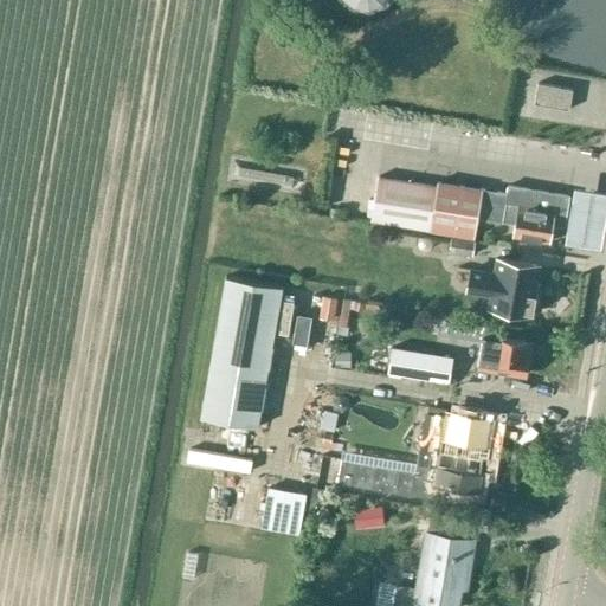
[(540,83),(536,103),(571,110),(574,90),(540,83)]
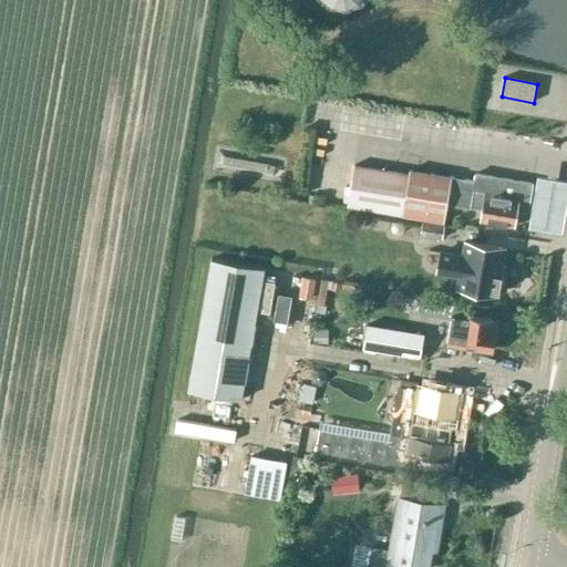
[(410,169),(409,174),(354,164),(347,207),(402,216),(444,224),(447,204),(482,209),(480,220),(514,226),(516,210),(528,213),(534,183),(502,177),(502,178),(497,177),(475,173),(474,181),(452,177),(452,176),(410,169)]
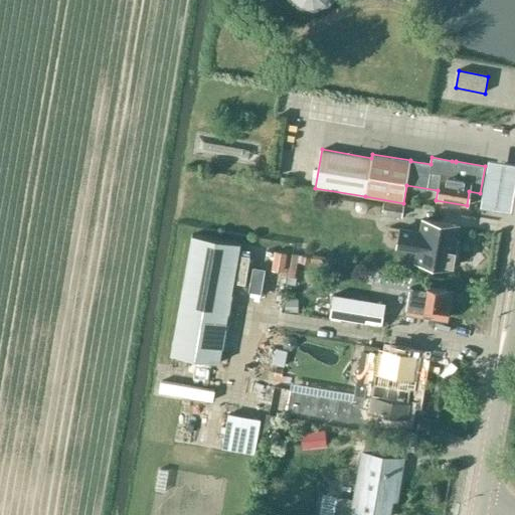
[(514,183),(490,182),(488,227),(514,228),(514,183)]
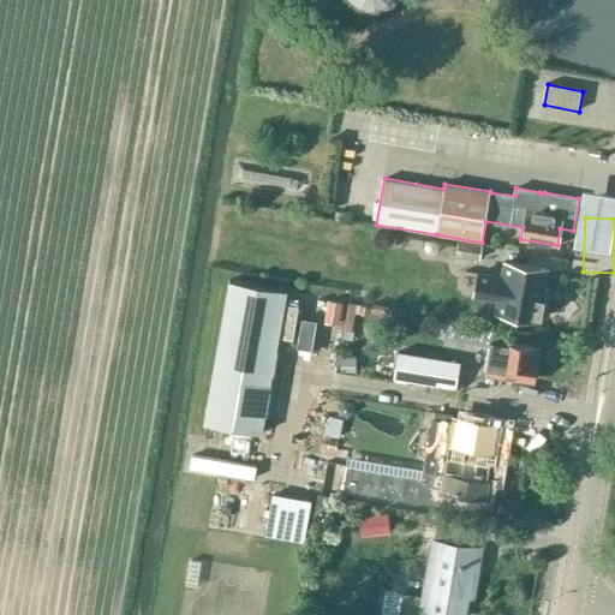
[(425,243),(424,246),(424,250),(425,252),(429,255),(433,255),(436,252),(439,249),(437,245),(436,243),(433,240),(429,240),(425,243)]
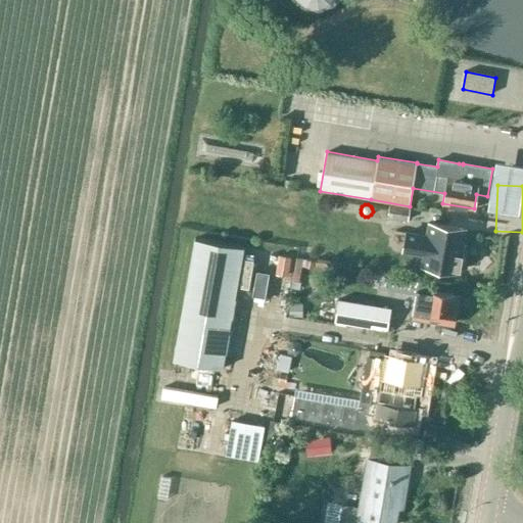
[(409,221),(410,207),(390,204),(387,218),(409,221)]
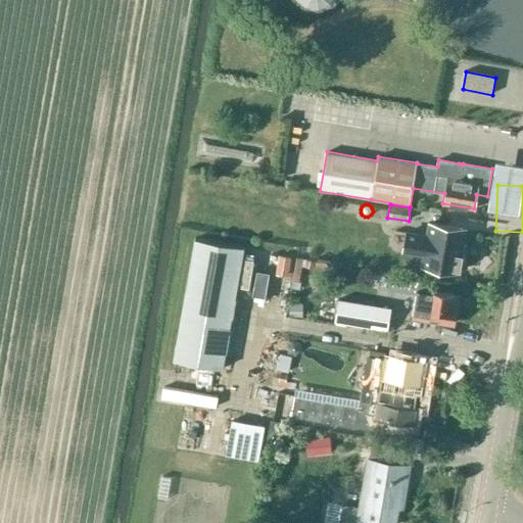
[(466,229),(447,226),(427,223),(426,234),(405,231),(401,251),(422,254),(420,266),(460,272),(460,270),(464,267),(465,259),(462,254),(466,229)]
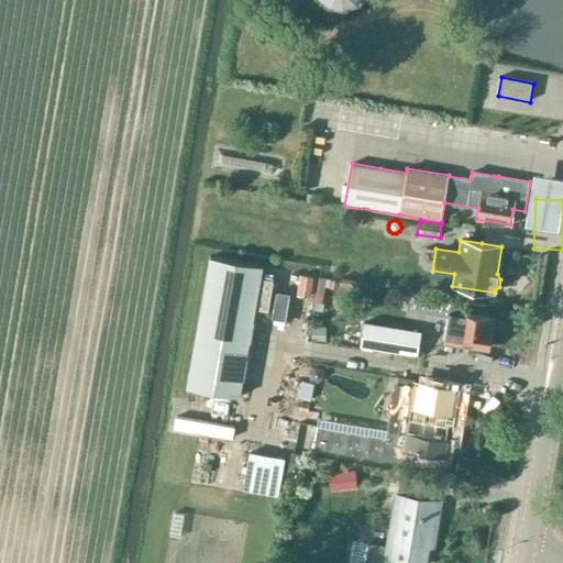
[(240,397),(252,329),(263,266),(209,256),(186,387),(240,397)]
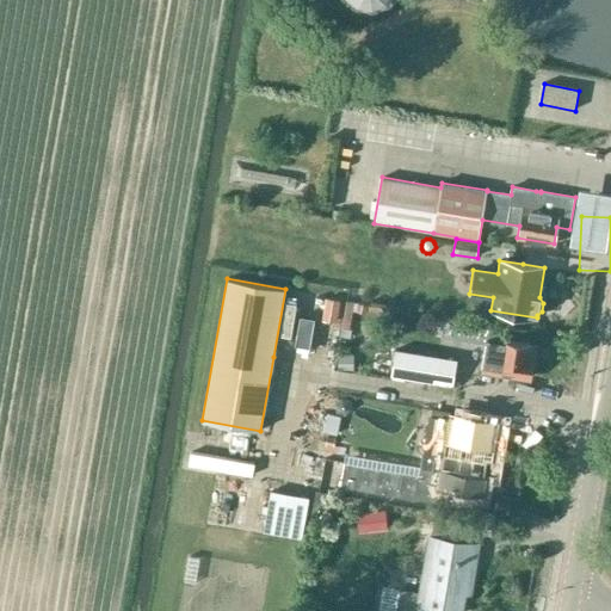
[(323,298),(320,321),(334,323),(339,301),(323,298)]
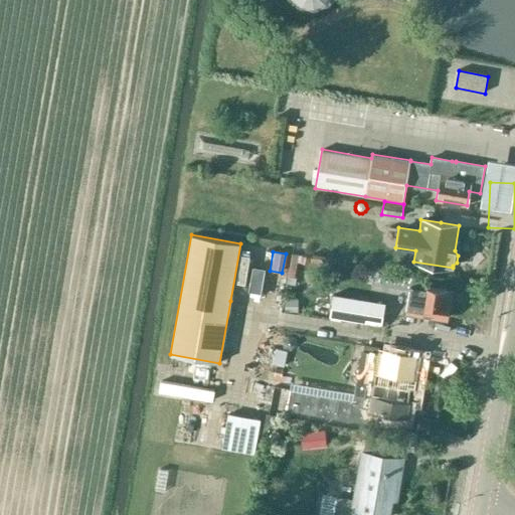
[(413,277),(383,272),(381,283),(409,288),(406,314),(447,320),(452,292),(421,287),(422,279),(412,277),(413,277)]
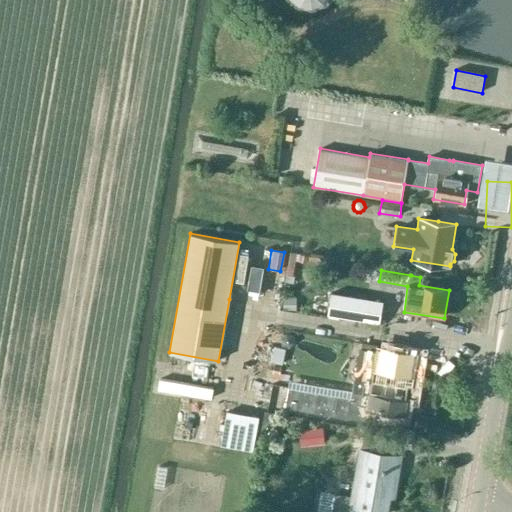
[(331,293),(328,314),(379,323),(383,301),(331,293)]
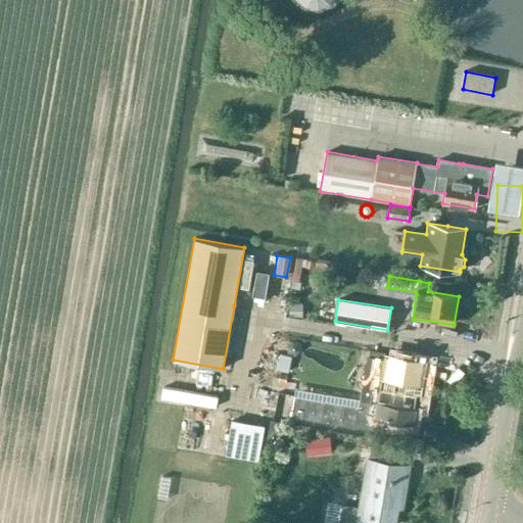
[(288,303),(288,317),(301,317),(301,303),(288,303)]
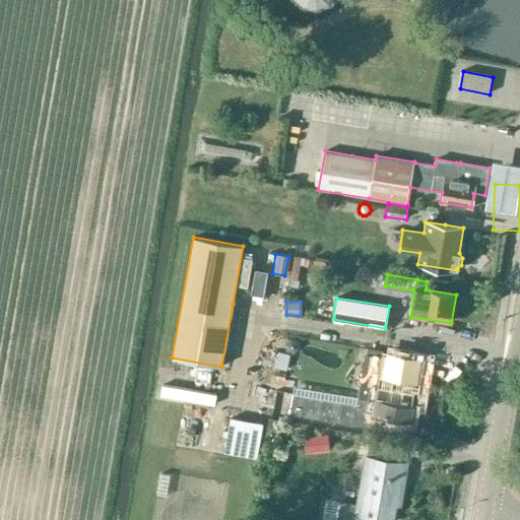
[(293,394),(289,413),(381,430),(384,415),(394,417),(410,420),(413,402),(417,402),(425,361),(404,358),(381,353),(380,358),(365,355),(356,404),(293,394)]
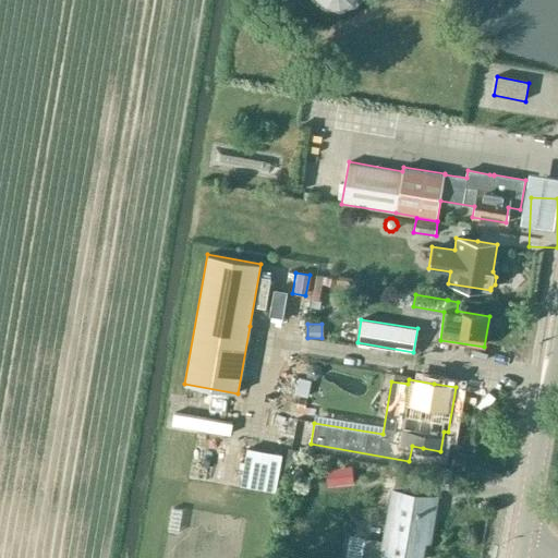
[(460,383),(458,408),(481,409),(482,384),(460,383)]
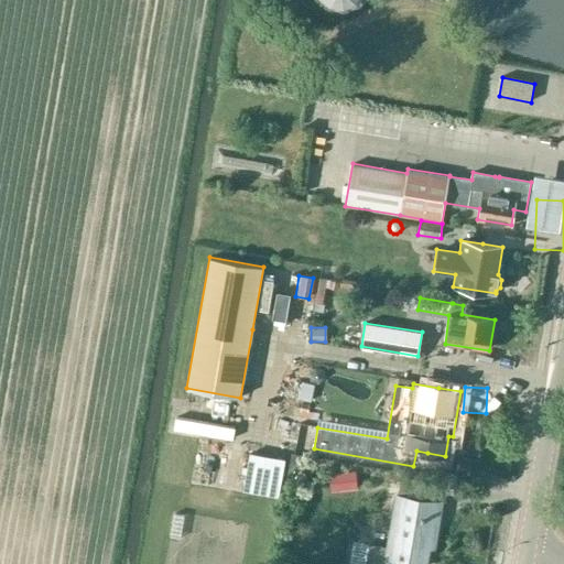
[(250,454),(243,490),(279,496),(285,459),(250,454)]
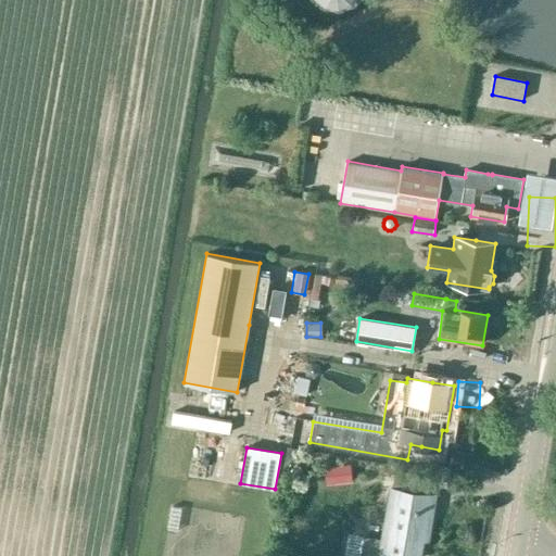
[(326,482),(335,482),(333,467),(325,467),(326,482)]
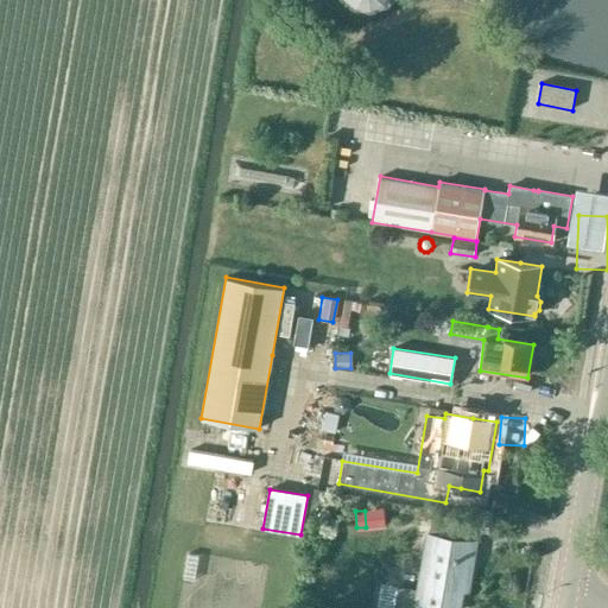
[(213,531),(234,532),(235,515),(214,514),(213,531)]
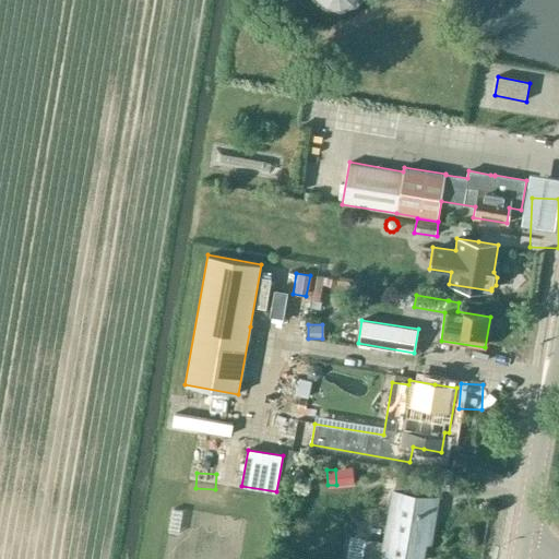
[(366,538),(361,558),(393,558),(394,558),(403,558),(423,558),(426,542),(431,543),(438,498),(391,490),(382,542),(366,538)]
